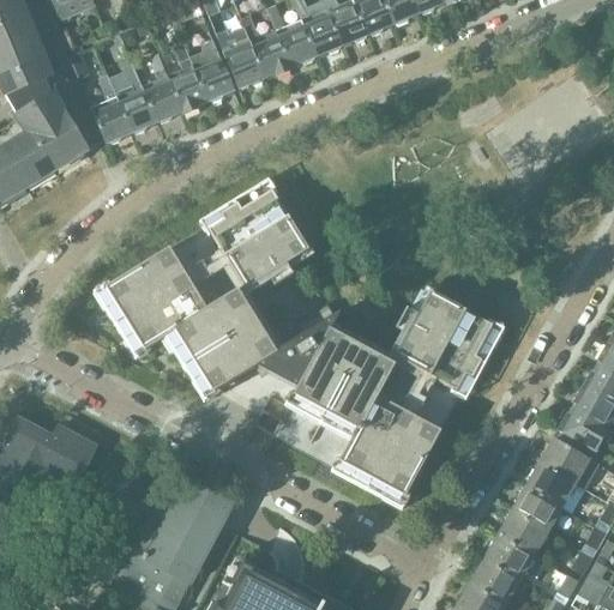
[(0,0),(0,201),(1,201),(1,200),(2,200),(86,150),(44,79),(52,77),(19,0),(0,0)]
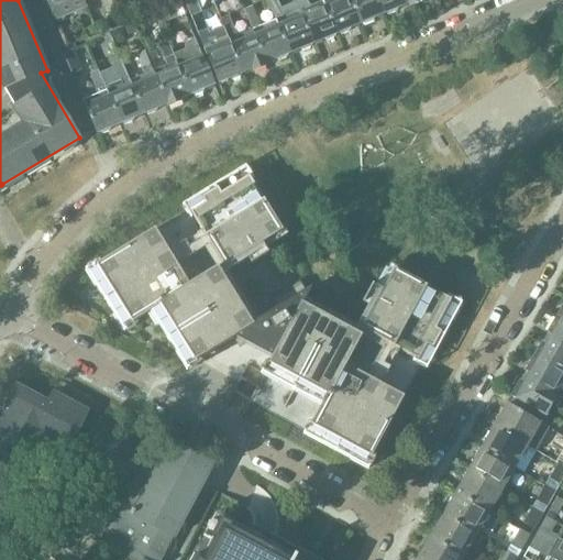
[(40,0),(48,19),(86,4),(84,0),(40,0)]
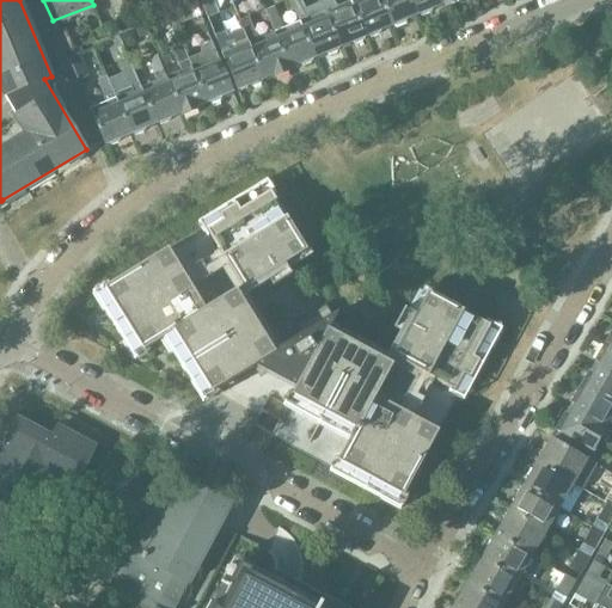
[(110,0),(116,16),(127,11),(122,0),(110,0)]
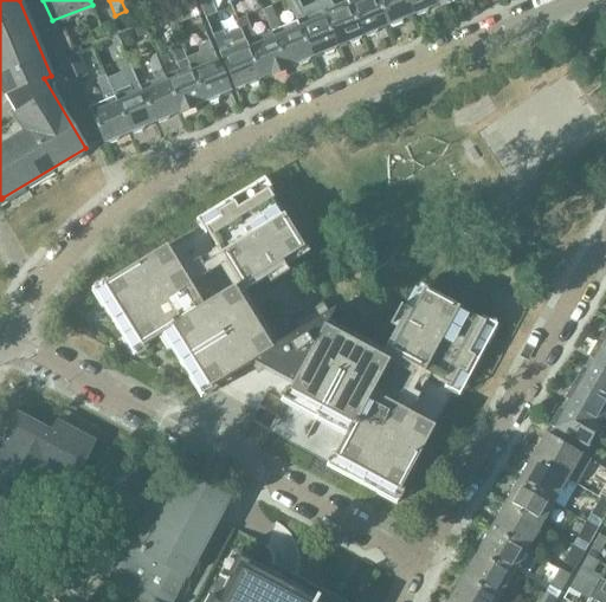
[(199,0),(205,14),(216,10),(211,0),(199,0)]
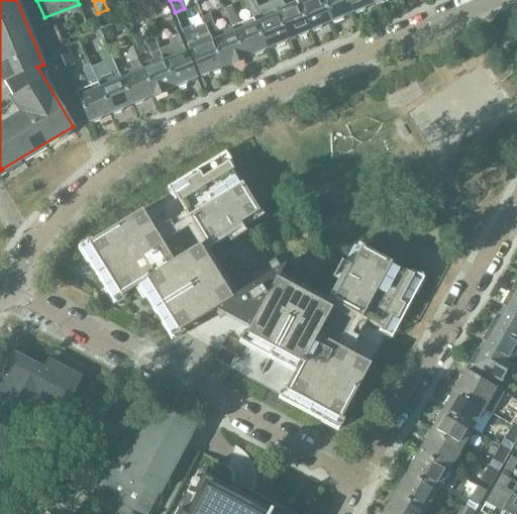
[(246,0),(253,17),(266,46),(288,37),(275,8),(262,14),(254,0),(246,0)]
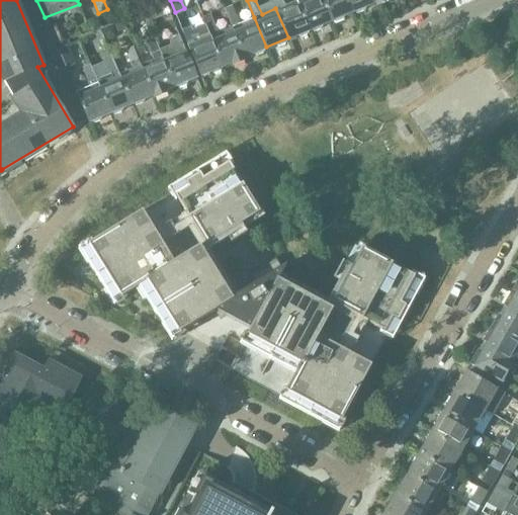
[(310,28),(297,0),(295,0),(284,5),(282,0),(274,0),(272,1),(275,8),(288,37),(310,28)]
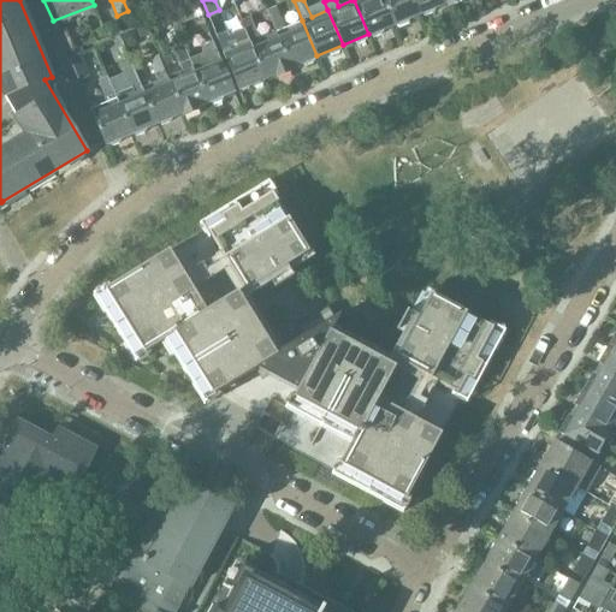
[(354,0),(368,34),(395,23),(384,0),(354,0)]
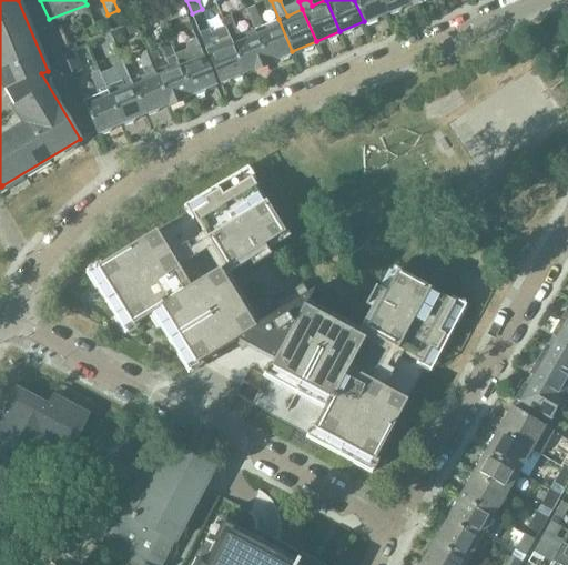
[(354,0),(364,21),(387,12),(382,0),(354,0)]
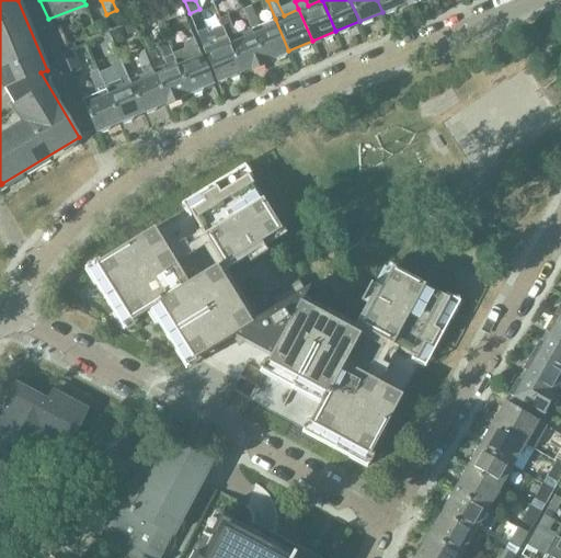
[(377,0),(382,12),(405,2),(404,0),(377,0)]
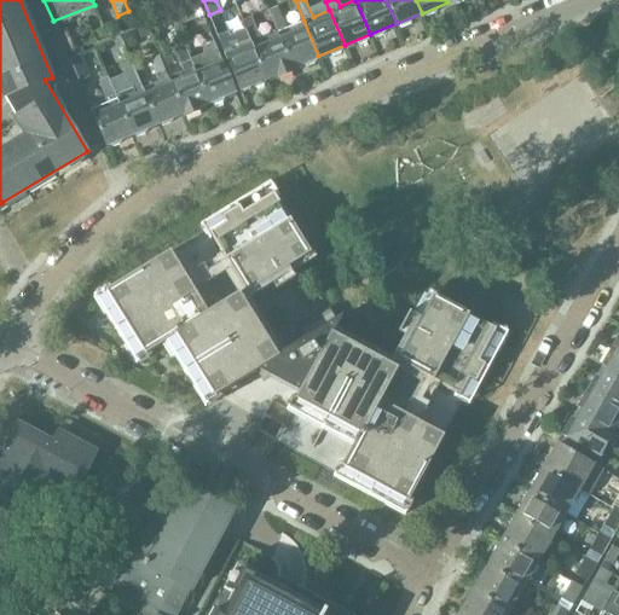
[(177,24),(203,13),(198,3),(172,13),(177,24)]
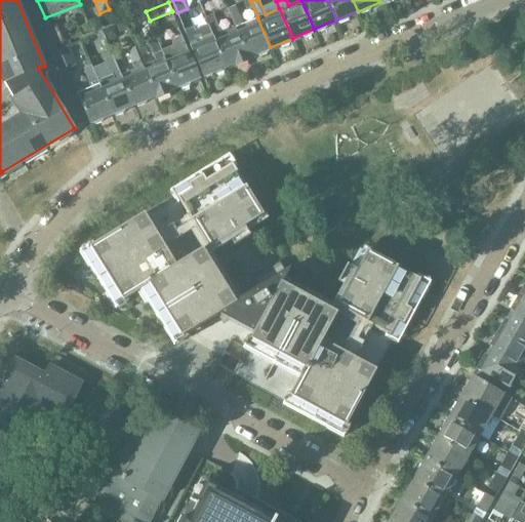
[(244,24),(236,4),(228,7),(236,27),(248,56),(270,47),(257,17),(244,24)]
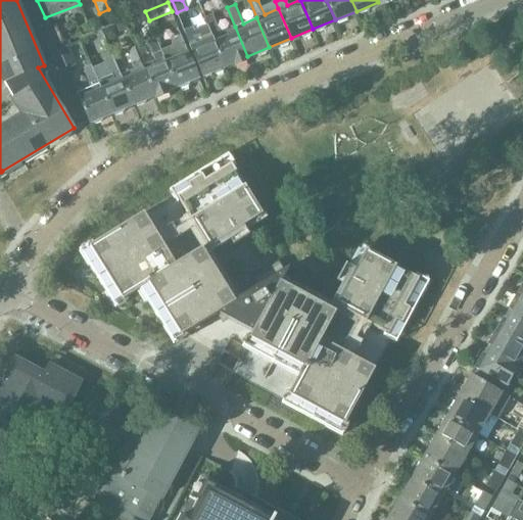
[(221,33),(212,13),(205,16),(214,36),(226,65),(234,61),(235,64),(247,59),(246,57),(247,56),(235,27),(221,33)]
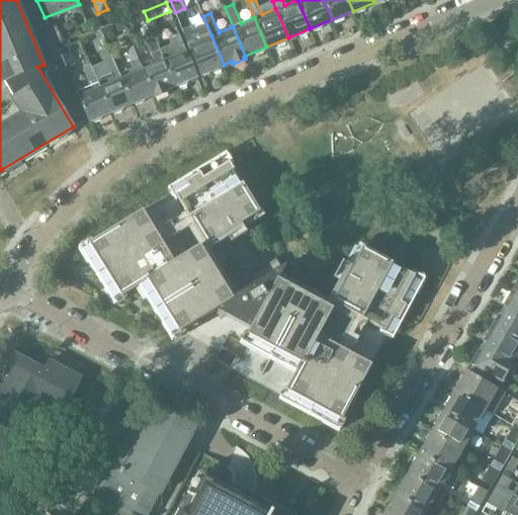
[(117,30),(125,27),(123,24),(122,20),(115,23),(116,27),(117,30)]
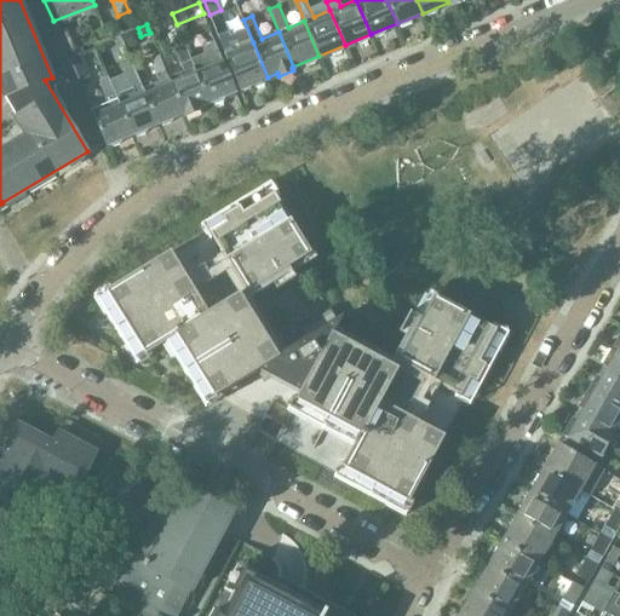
[(234,42),(231,42),(225,27),(217,30),(223,46),(227,53),(241,88),(268,78),(253,42),(236,49),(234,42)]
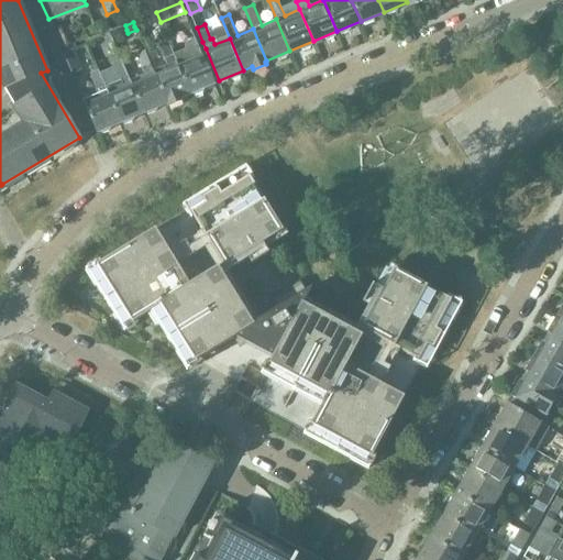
[(200,51),(195,37),(185,41),(186,44),(185,48),(174,53),(173,53),(176,61),(189,92),(213,83),(200,51)]
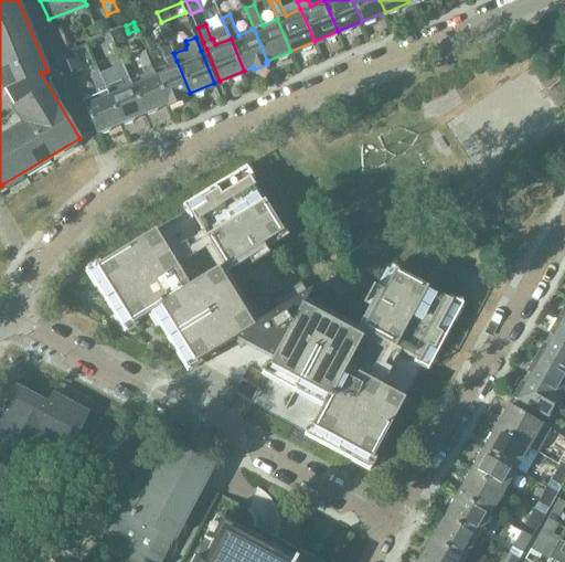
[(169,64),(153,71),(167,103),(190,93),(177,61),(173,53),(168,40),(160,43),(169,64)]
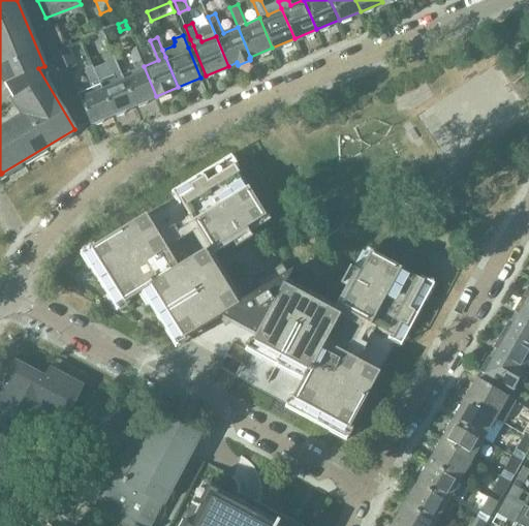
[(127,50),(135,69),(122,74),(134,104),(156,96),(144,66),(135,45),(127,50)]
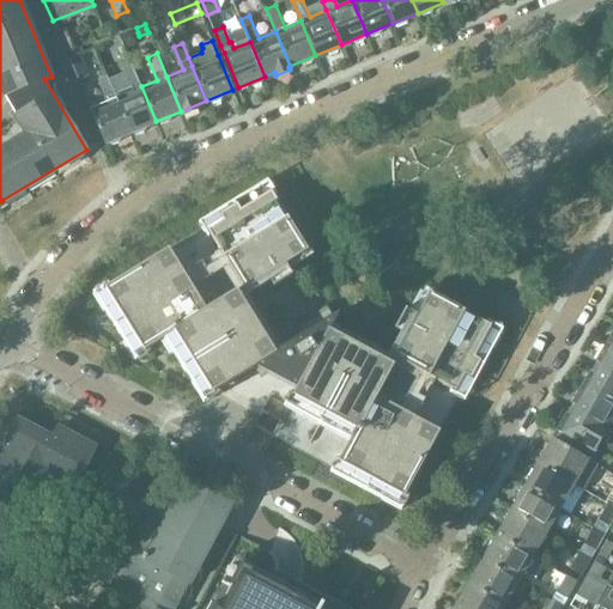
[(107,74),(98,78),(108,101),(90,108),(105,142),(131,132),(116,97),(107,74)]
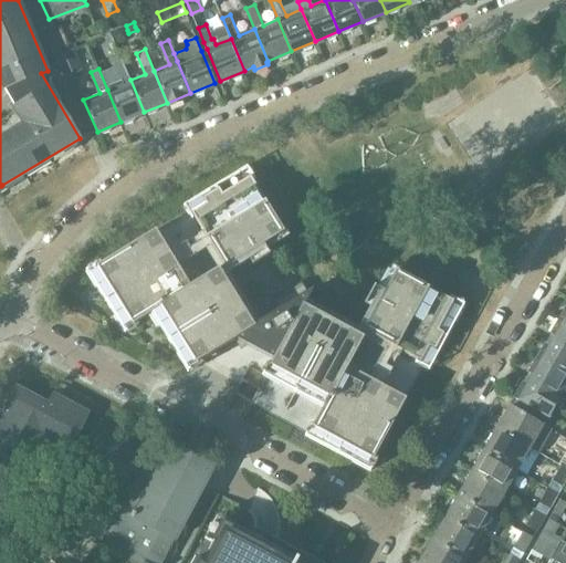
[(130,80),(107,90),(121,122),(144,112),(130,80)]
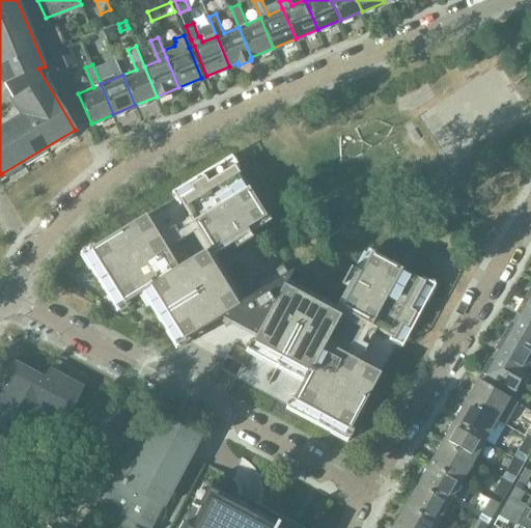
[(175,196),(84,252),(119,308),(127,304),(126,303),(145,290),(178,345),(186,340),(185,339),(188,337),(225,357),(226,355),(243,364),(236,377),(346,436),(397,341),(398,342),(416,311),(411,308),(417,296),(422,299),(430,283),(369,250),(338,308),(287,281),(294,270),(288,273),(283,265),(258,279),(264,288),(243,302),(213,253),(269,219),(235,165),(238,164),(233,158),(217,168),(221,174),(208,182),(205,175),(174,194),(175,196)]
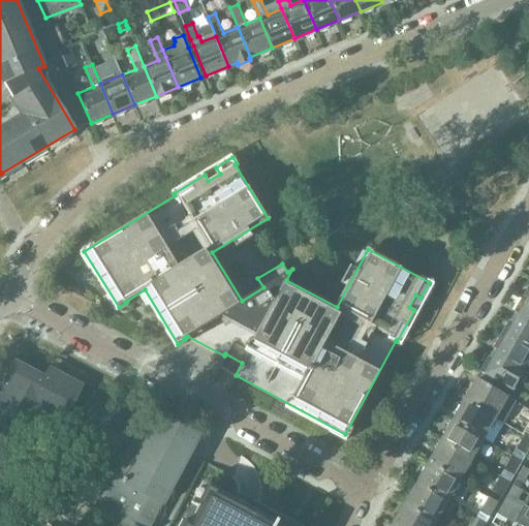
[(520,302),(528,306),(528,289),(527,289),(520,302)]
